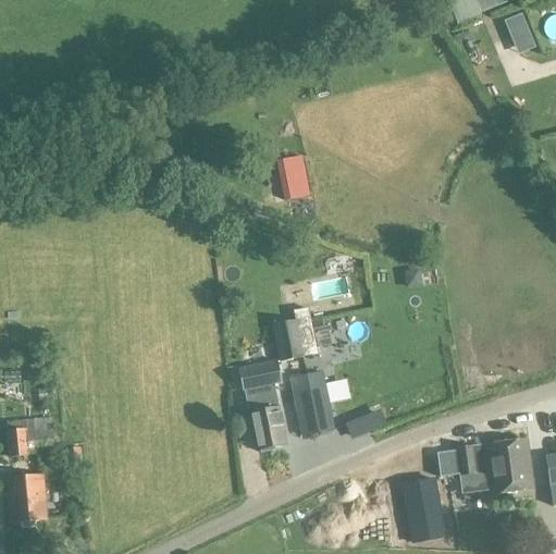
[(456,0),(464,15),(496,0),(456,0)]
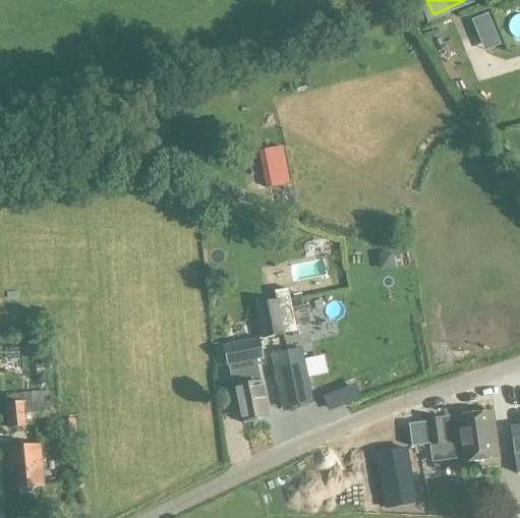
[(263,336),(284,331),(297,328),(288,287),(275,290),(277,298),(256,302),(258,317),(263,336)]
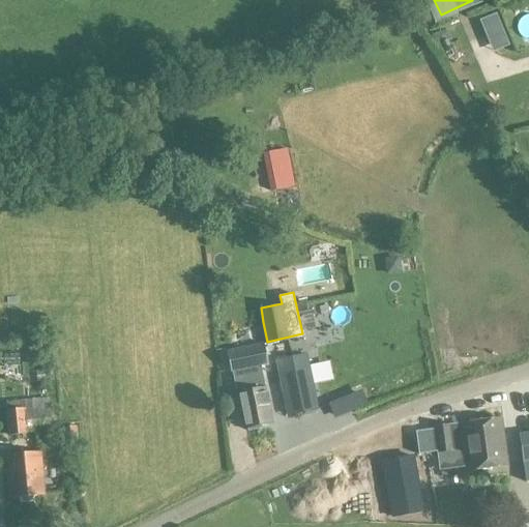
[(312,310),(299,312),(302,326),(315,323),(312,310)]
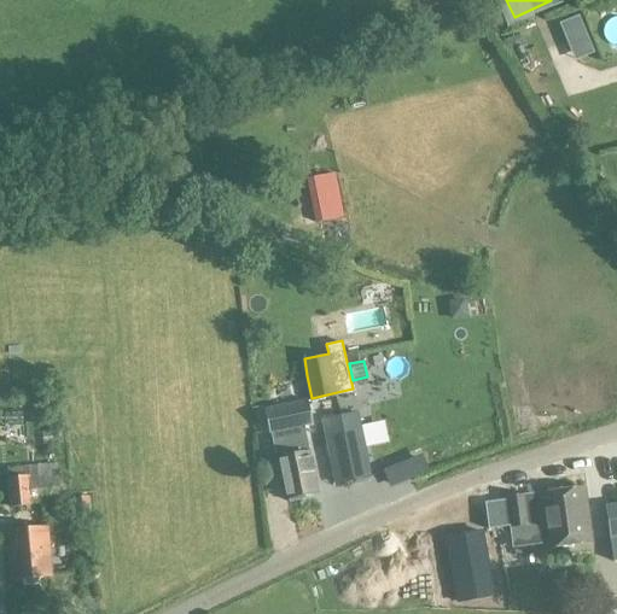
[(307,398),(267,407),(272,431),(304,424),(312,422),(307,398)]
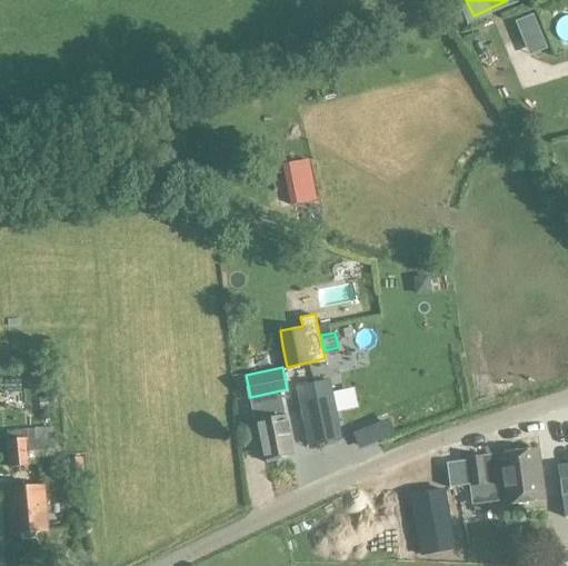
[(329,383),(299,388),(309,439),(339,433),(329,383)]
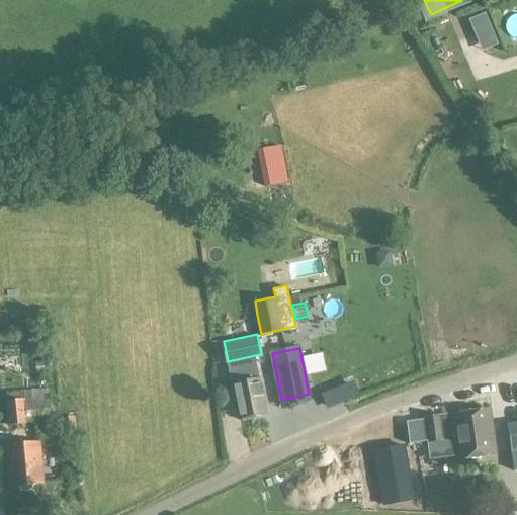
[(255,355),(228,361),(233,382),(239,416),(243,415),(244,418),(256,416),(255,413),(267,411),(260,376),(259,377),(257,368),(255,355)]
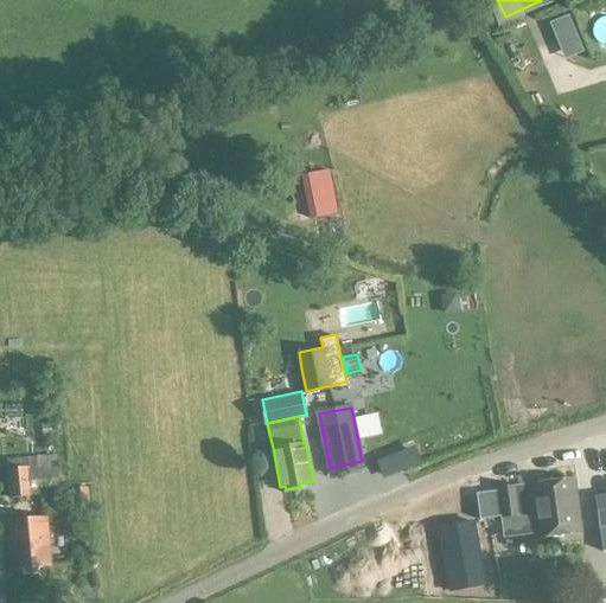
[(404,468),(422,461),(416,444),(397,453),(404,468)]
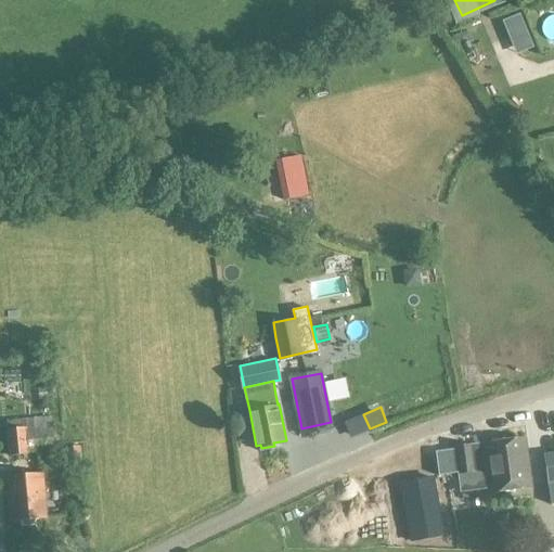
[(25,426),(27,450),(54,447),(51,414),(7,419),(8,427),(25,426)]
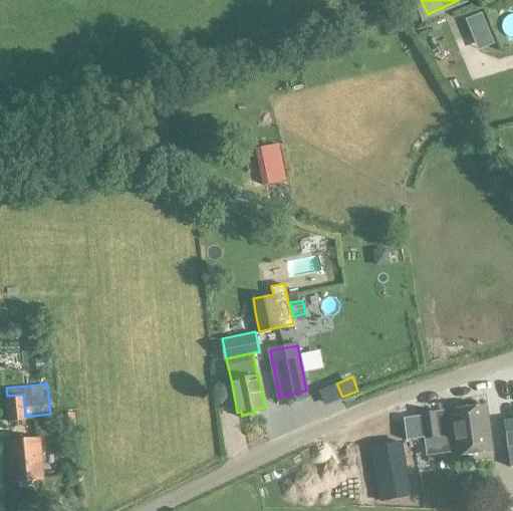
[(23,395),(7,396),(10,421),(26,419),(25,417),(23,395)]
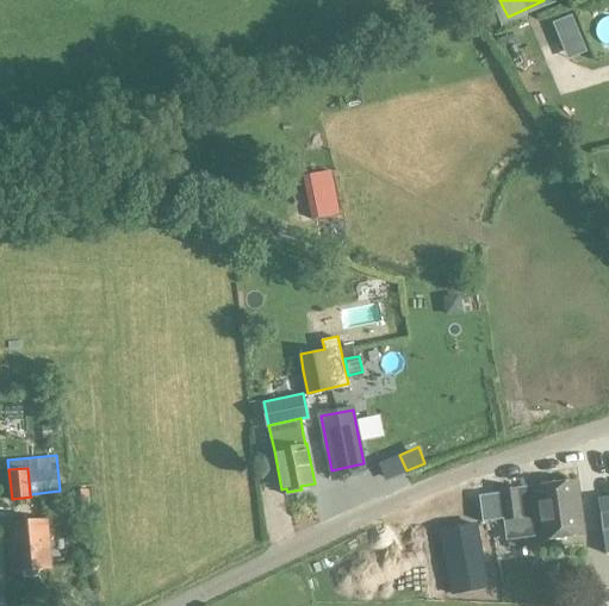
[(578,479),(502,489),(505,518),(522,516),(522,517),(534,516),(535,522),(528,522),(530,537),(538,537),(538,539),(555,537),(558,541),(566,539),(569,536),(585,533),(583,517),(578,479)]
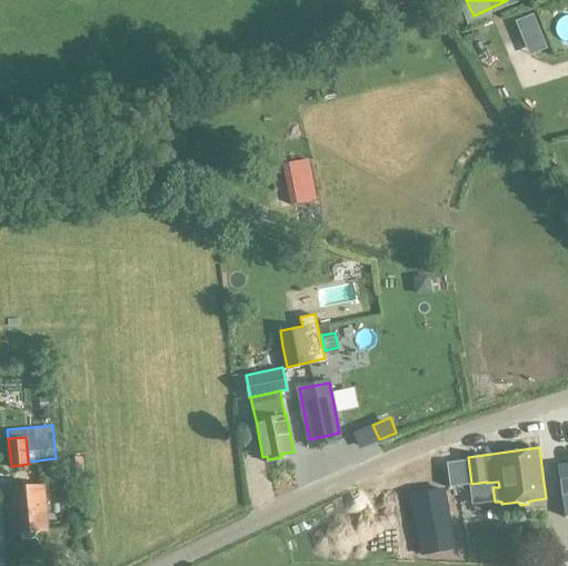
[(70,468),(83,468),(82,455),(69,456),(70,468)]
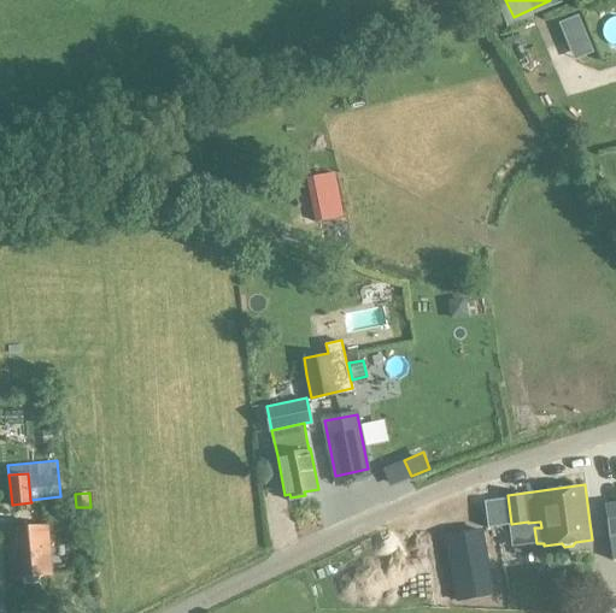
[(615,499),(605,501),(610,535),(615,532),(615,499)]
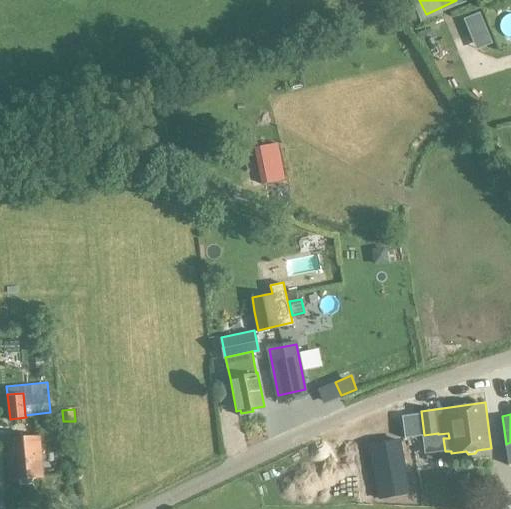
[(336,451),(359,447),(363,446),(361,434),(359,434),(333,439),(336,451)]
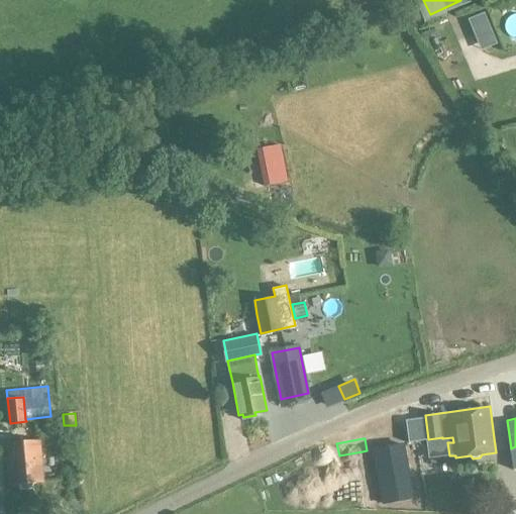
[(9,484),(44,481),(40,440),(6,443),(9,484)]
